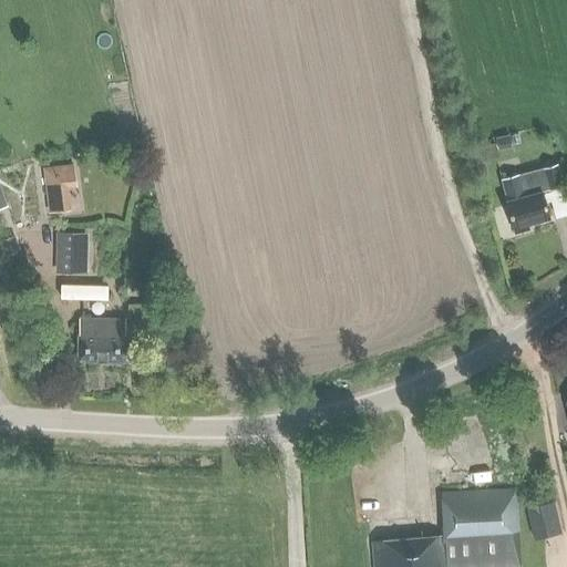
[(542,191),(563,185),(557,164),(518,174),(517,174),(501,178),(506,200),(504,200),(513,235),(528,230),(527,224),(548,217),(542,191)]
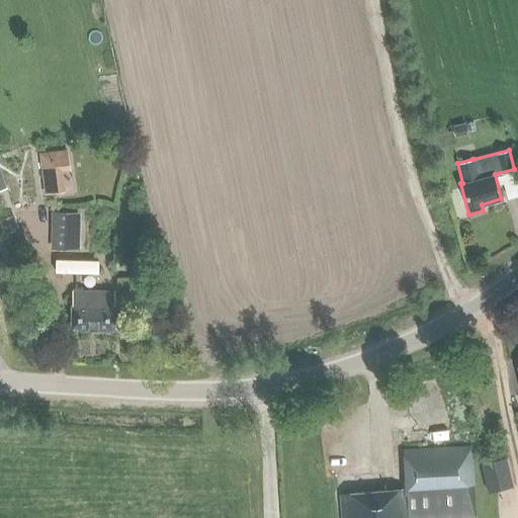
[(79,212),(51,212),(51,250),(79,250),(79,212)]
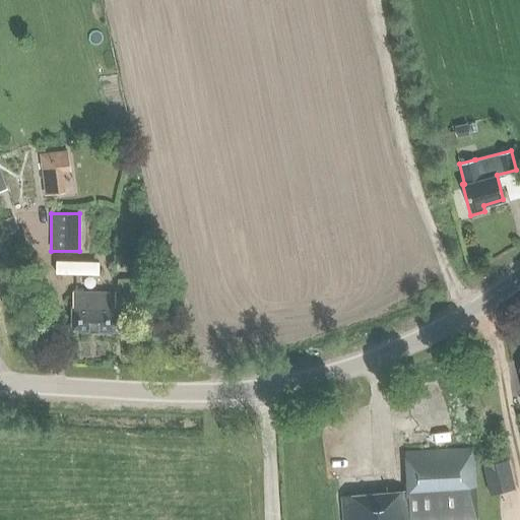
[(55,258),(55,272),(99,273),(99,259),(55,258)]
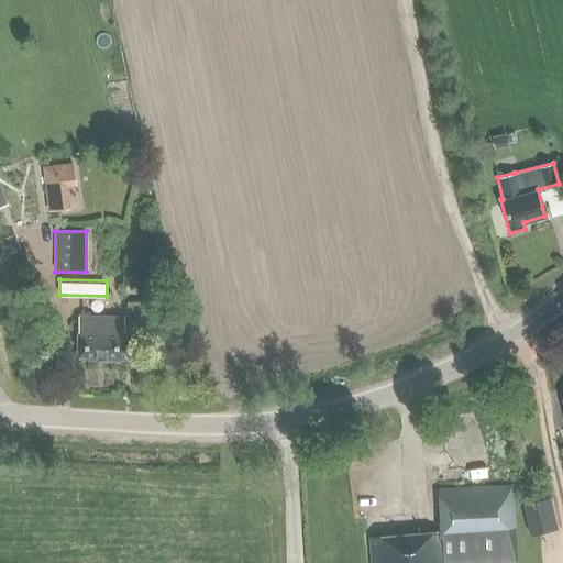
[(123,331),(123,317),(77,317),(77,328),(76,328),(76,359),(124,360),(124,331),(123,331)]
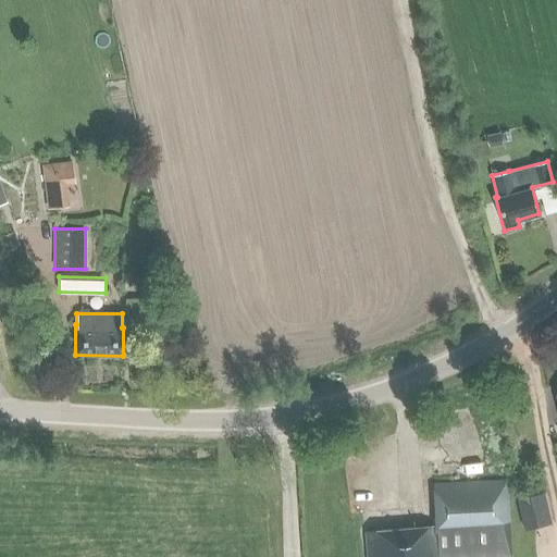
[(510,556),(506,481),(433,486),(433,528),(366,533),(368,556),(510,556)]
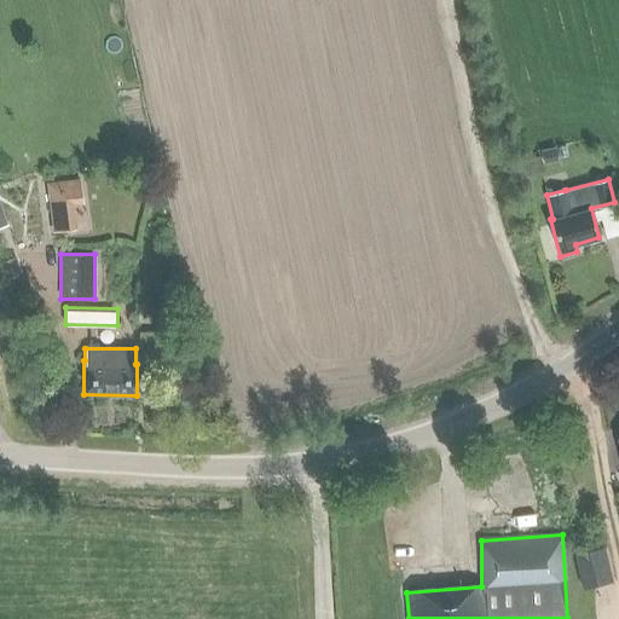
[(612,583),(605,548),(574,555),(582,589),(612,583)]
